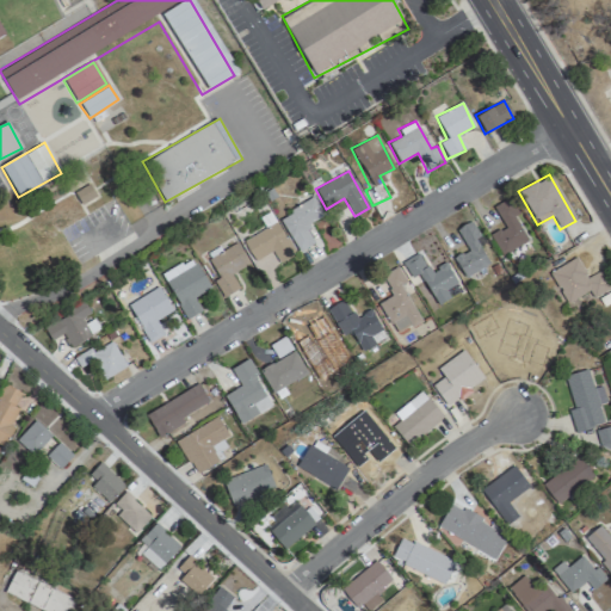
[(96,197),(88,184),(73,192),(80,205),(96,197)]
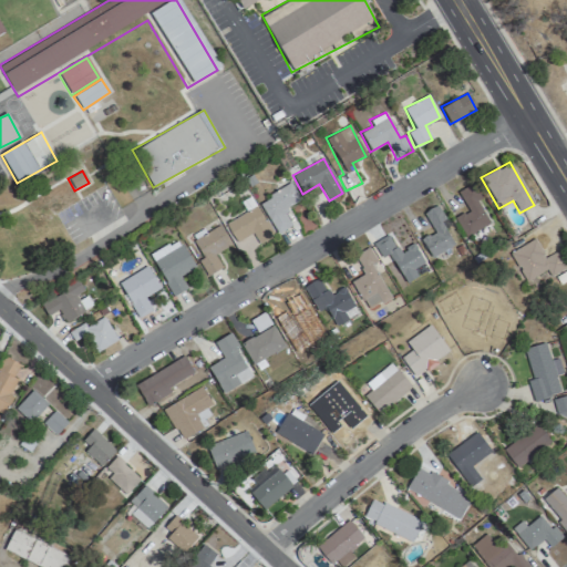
[(28,202),(35,217),(73,196),(64,182),(28,202)]
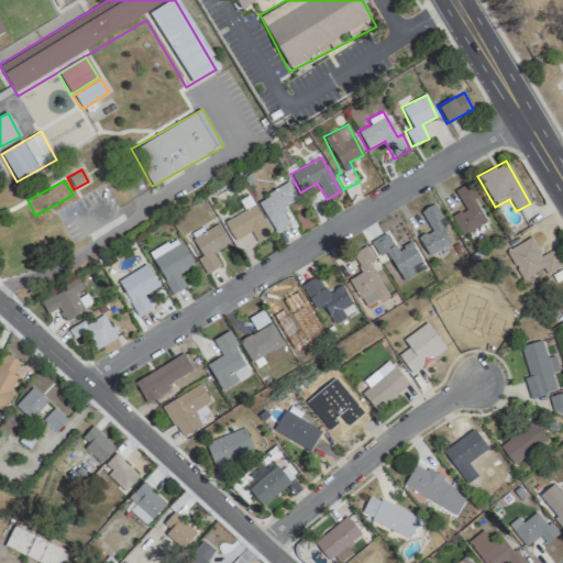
[(298,198),(288,181),(256,200),(274,232),(290,223),(282,208),(298,198)]
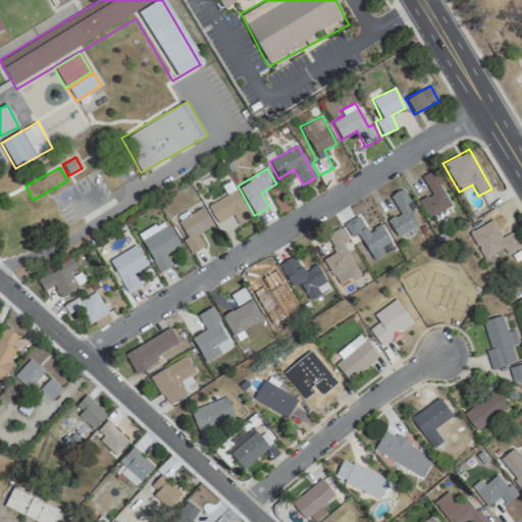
[(451,206),(438,185),(441,183),(434,169),(421,176),(430,194),(418,201),(428,218),(451,206)]
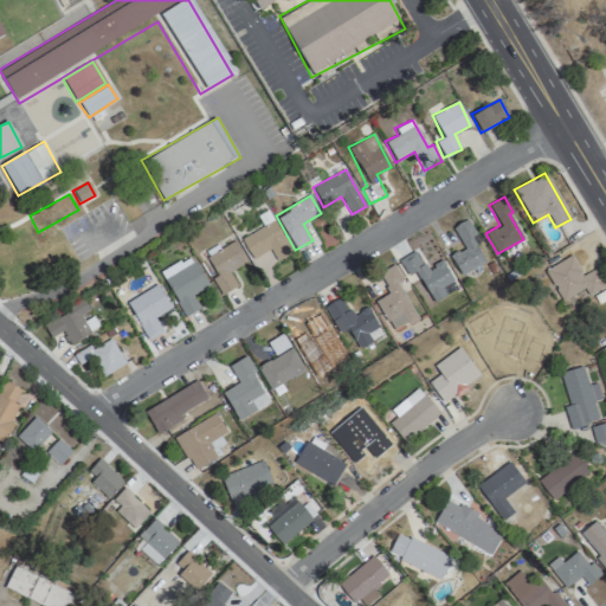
[(452,227),(463,249),(450,255),(459,275),(484,263),(474,240),(476,239),(468,219),(452,227)]
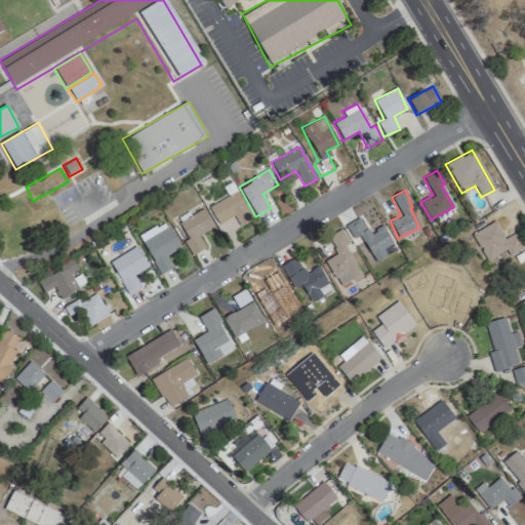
[(248,221),(237,194),(210,204),(218,225),(235,217),(238,226),(248,221)]
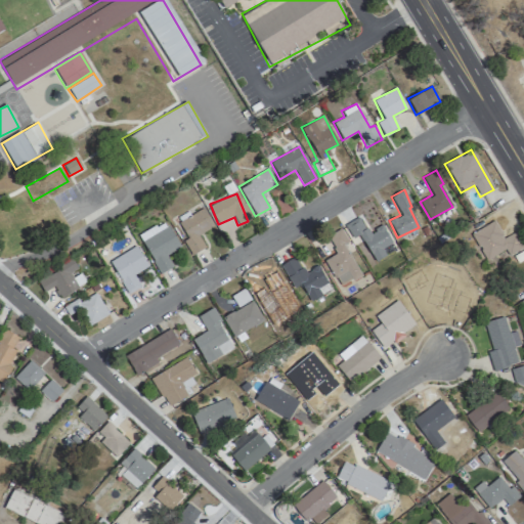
[(211,229),(204,210),(178,219),(189,254),(204,250),(199,233),(211,229)]
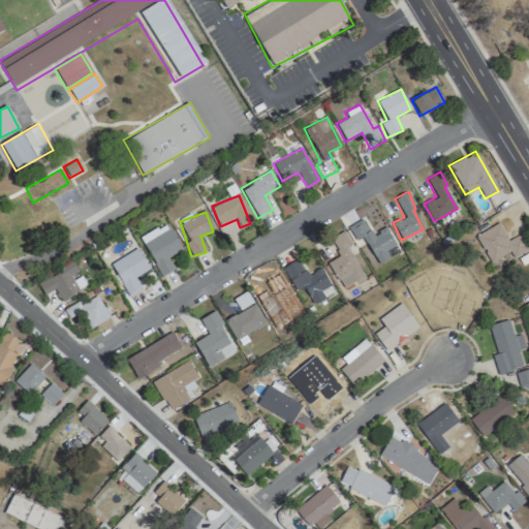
[(362,238),(378,265),(389,258),(384,251),(396,245),(384,227),(371,236),(362,218),(347,226),(355,241),(362,238)]
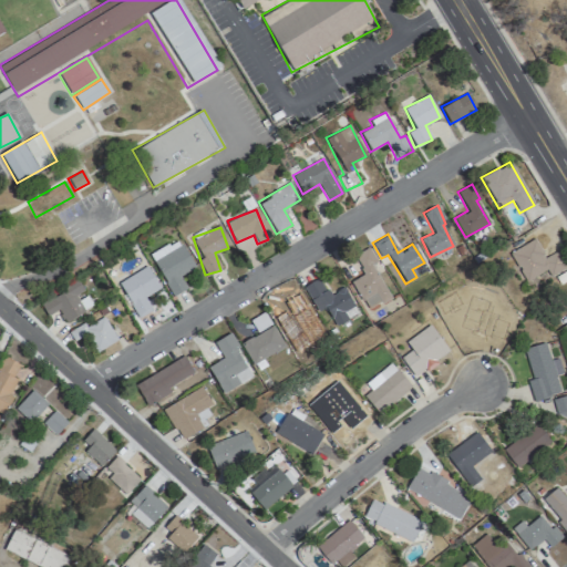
[(187,288),(179,276),(194,268),(177,238),(148,255),(173,297),(187,288)]
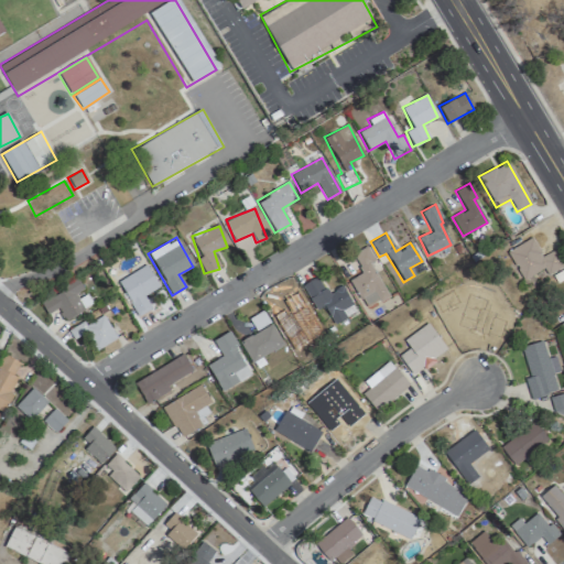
[(544,256),(533,237),(505,253),(520,280),(542,268),(546,275),(563,266),(554,249),(544,256)]
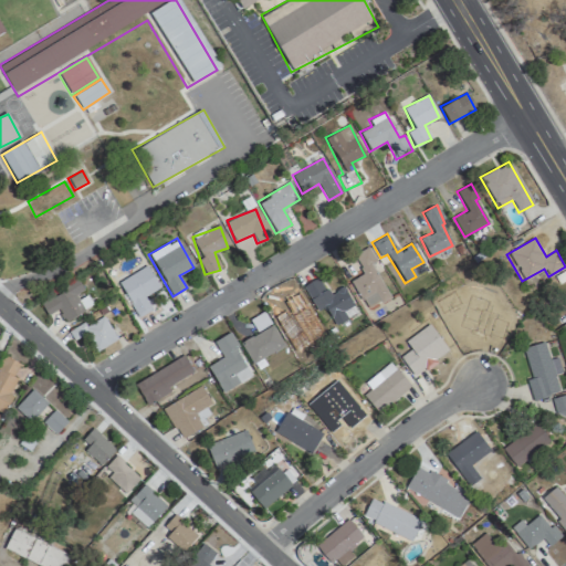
[(376,262),(367,247),(353,254),(360,269),(347,275),(365,308),(378,302),(380,304),(389,299),(371,264),(376,262)]
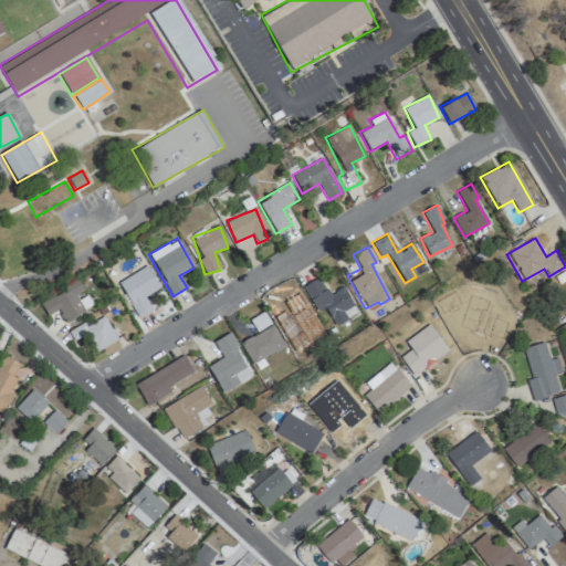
[(159,289),(147,266),(118,282),(137,317),(152,311),(144,296),(159,289)]
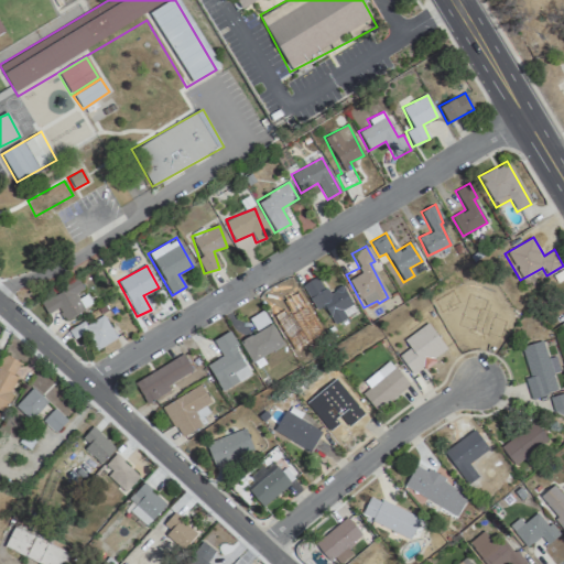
[(324,306),(332,323),(355,313),(342,286),(326,293),(318,277),(302,284),(315,311),(324,306)]
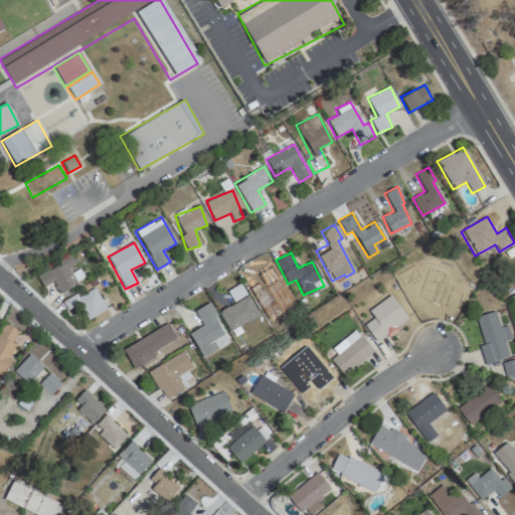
[(44,288),(53,283),(59,293),(84,278),(77,267),(70,254),(37,275),(44,288)]
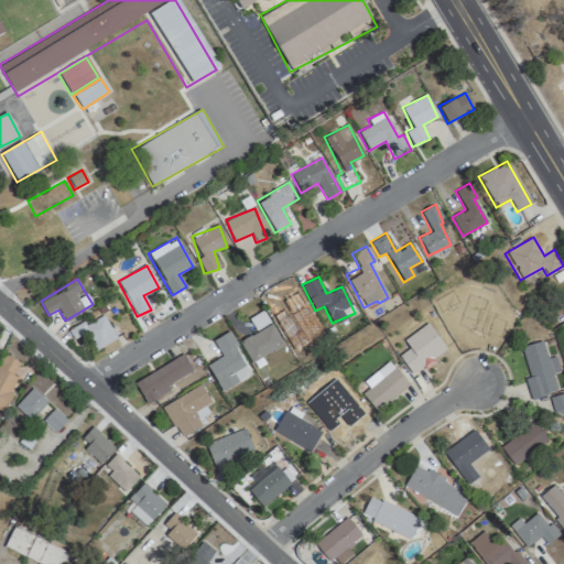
[(316,336),(307,317),(311,316),(299,290),(283,296),(292,316),(280,322),(291,347),(316,336)]
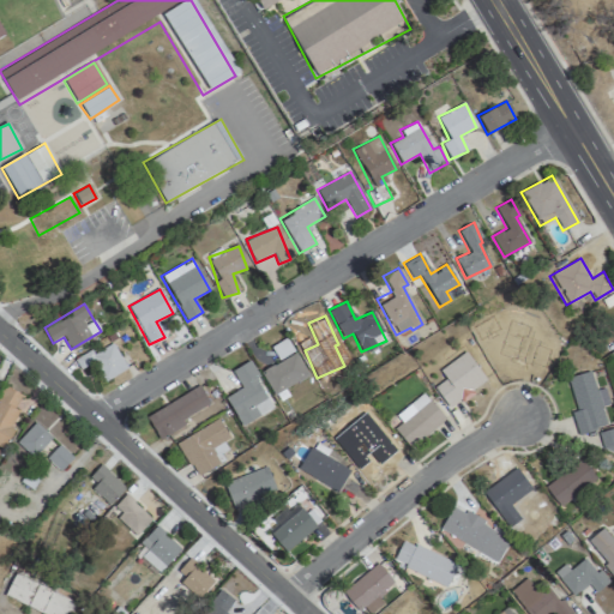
[(77,359),(80,368),(96,362),(103,379),(125,371),(114,343),(77,359)]
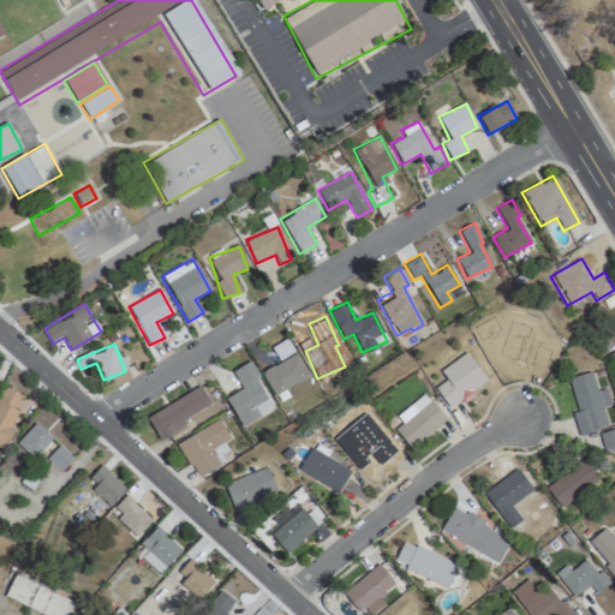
[(536,368),(538,350),(500,345),(497,364),(536,368)]
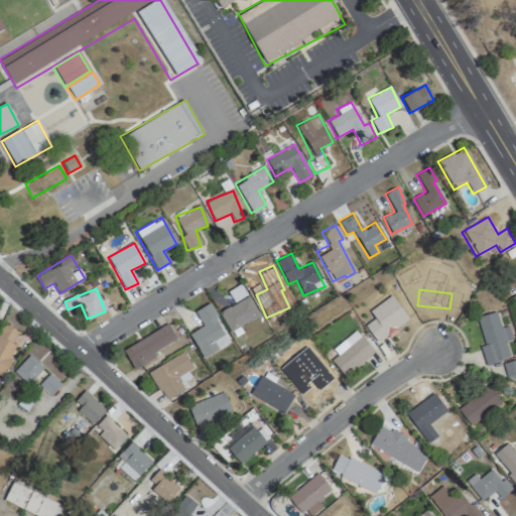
[(230,333),(259,315),(247,295),(219,312),(230,333)]
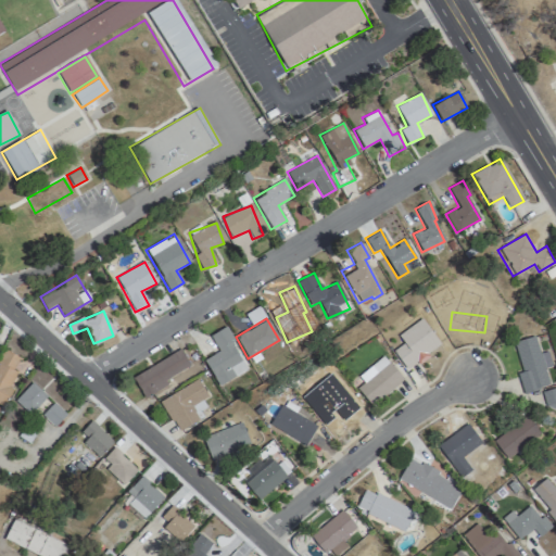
[(248,369),(224,328),(210,336),(218,352),(203,361),(218,386),(248,369)]
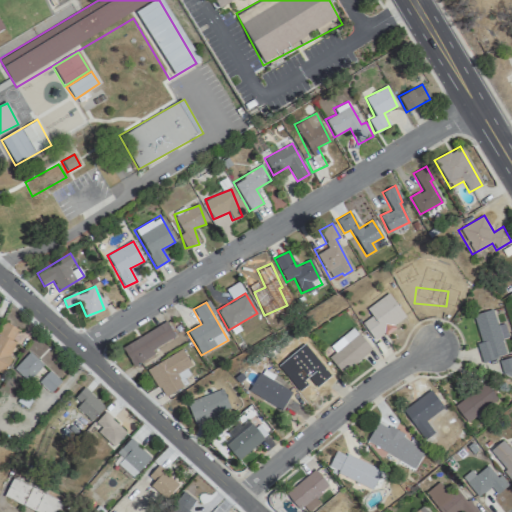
[(362,322),(375,339),(403,319),(391,302),(362,322)]
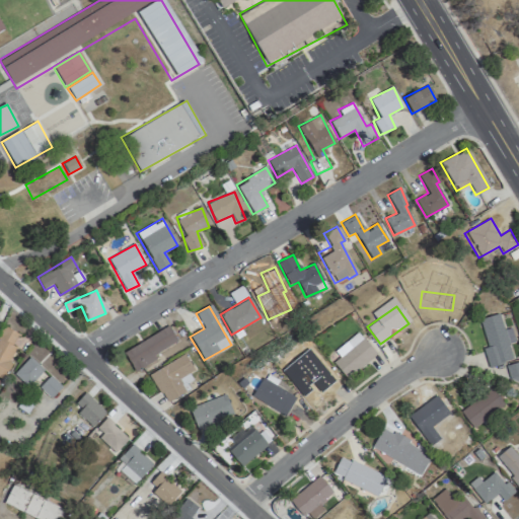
[(489,366),(512,361),(502,314),(480,318),(487,348),(485,348),(489,366)]
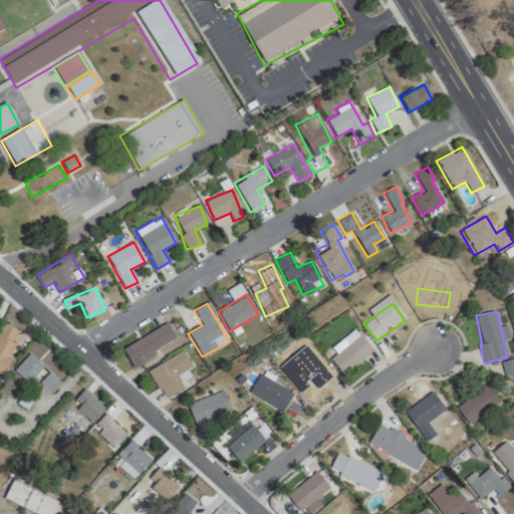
[(0,372),(3,374),(22,331),(3,323),(0,329),(0,372)]
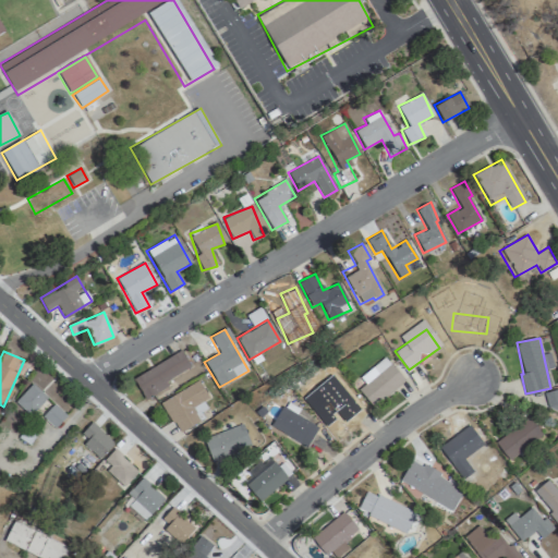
[(133,376),(144,397),(193,372),(182,351),(133,376)]
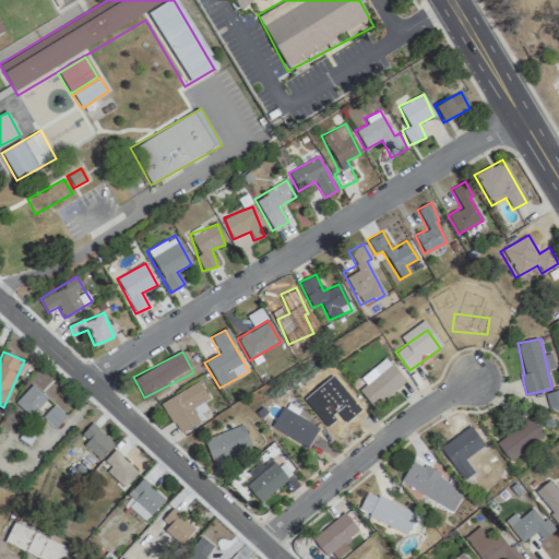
[(377,406),(405,379),(384,358),(356,385),(377,406)]
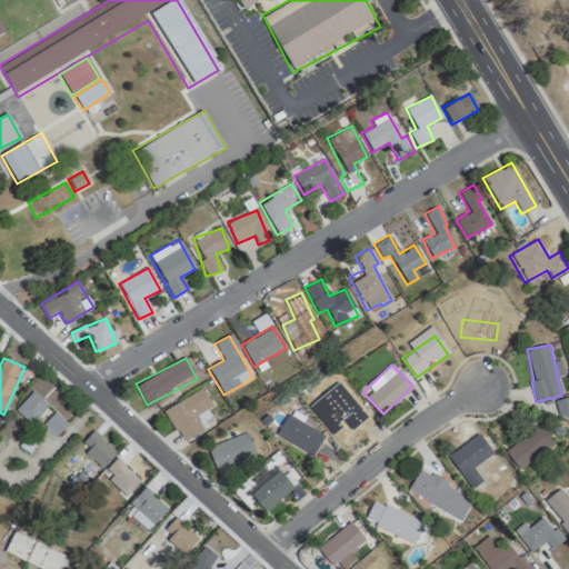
[(356,433),(367,412),(355,406),(358,399),(333,386),(319,413),(356,433)]
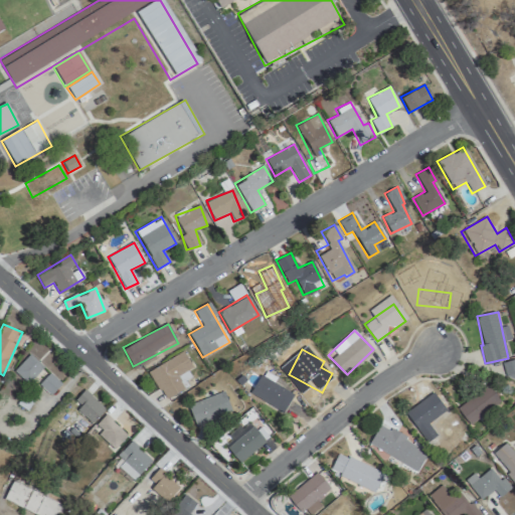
[(184,372),(193,368),(184,352),(148,370),(162,397),(190,384),(184,372)]
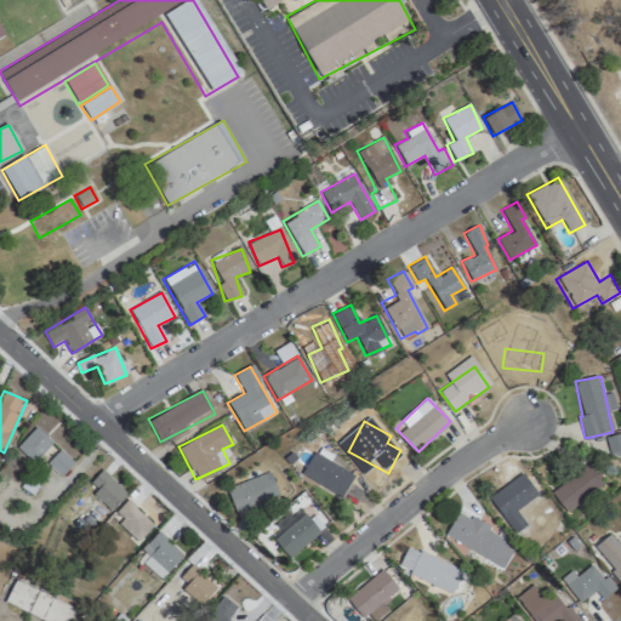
[(17,448),(33,462),(52,442),(35,427),(17,448)]
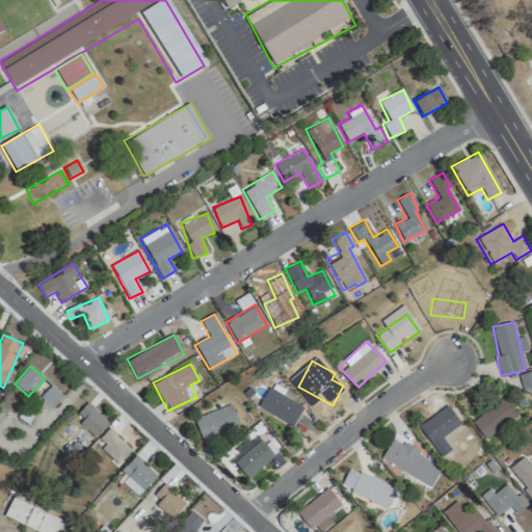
[(531,371),(519,374),(523,395),(531,392),(531,371)]
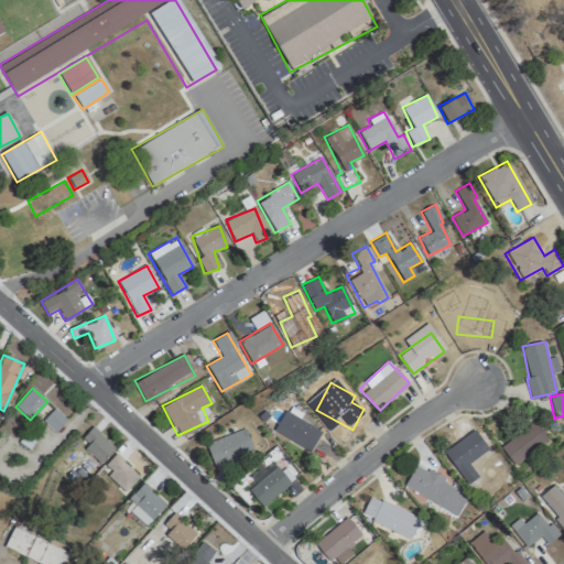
[(55,432),(67,420),(54,408),(43,421),(55,432)]
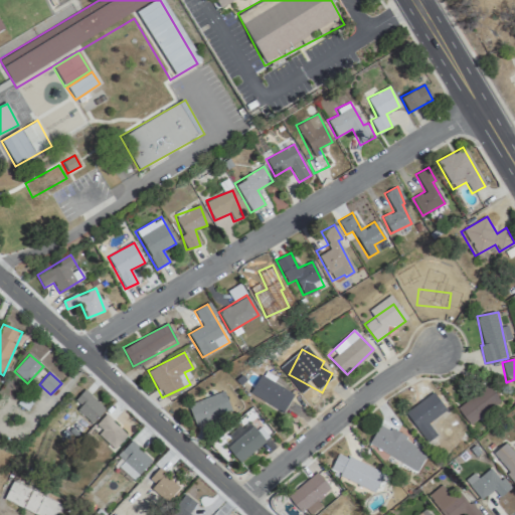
[(249,393),(281,413),(295,393),(263,372),(249,393)]
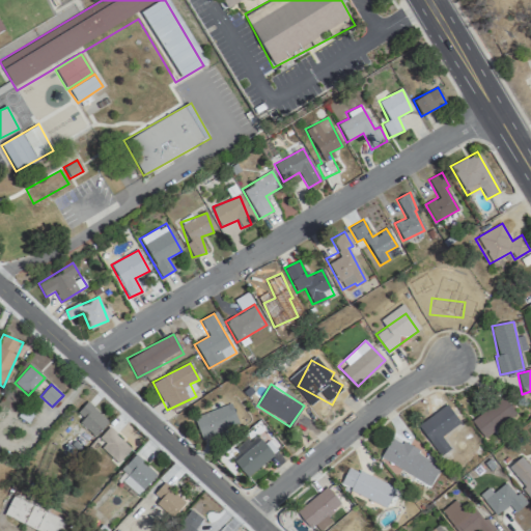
[(484,438),(514,415),(502,399),(472,421),(484,438)]
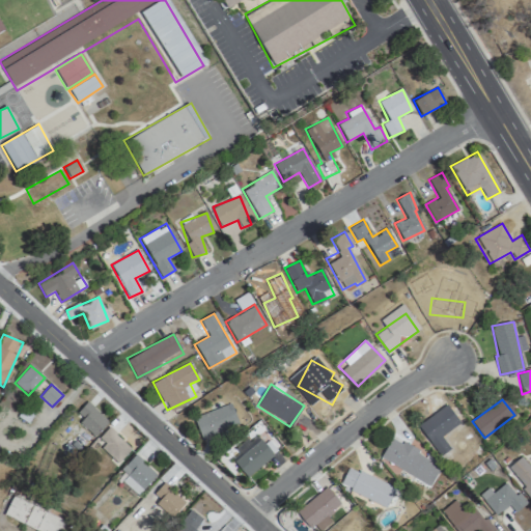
[(94,437),(108,422),(88,402),(74,417),(94,437)]
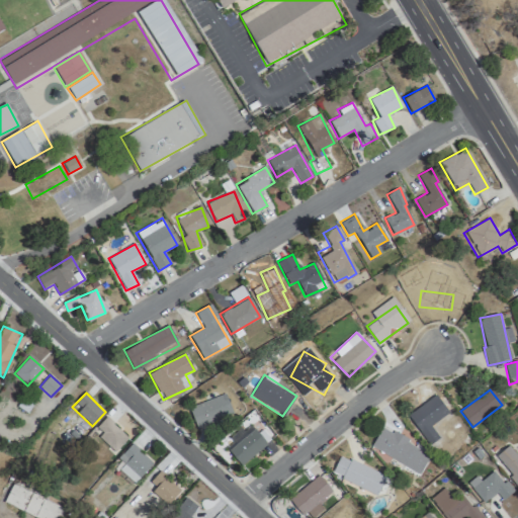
[(199,428),(232,415),(224,394),(191,407),(199,428)]
